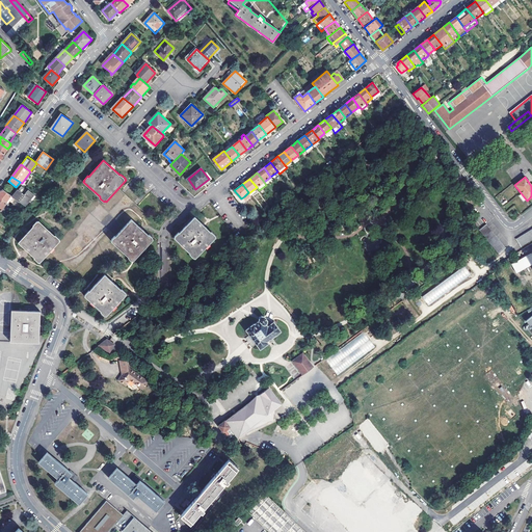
[(12,196),(19,202),(21,200),(25,203),(29,196),(31,198),(32,196),(31,195),(31,194),(28,190),(27,191),(21,186),(12,196)]
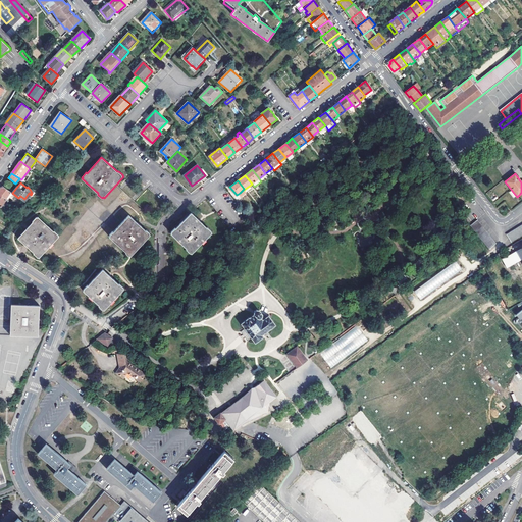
[(0,194),(5,198),(10,192),(2,186),(0,189),(0,194)]
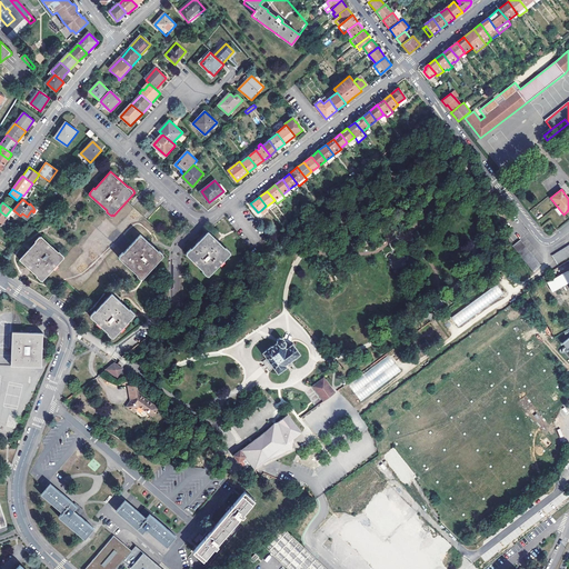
[(123,206),(126,208),(125,210),(128,213),(132,208),(127,202),(123,206)]
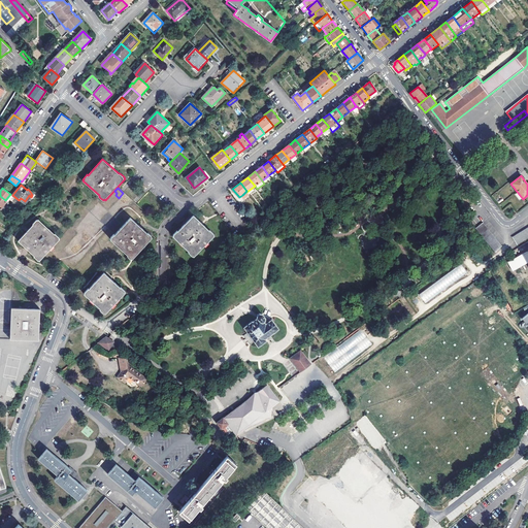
[(5,206),(8,203),(5,200),(0,196),(0,208),(1,209),(3,205),(5,206)]
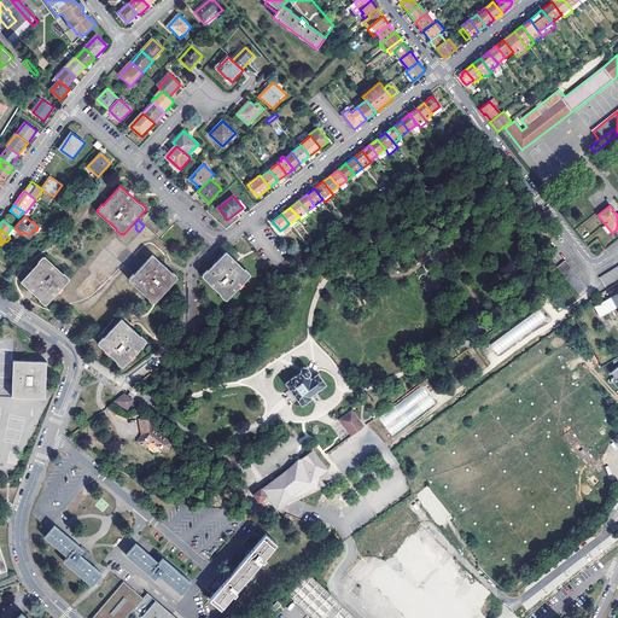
[(237,262),(227,251),(209,270),(208,269),(203,274),(204,275),(203,277),(221,295),(220,295),(225,299),(226,299),(227,299),(251,275),(250,274),(251,274),(246,269),(245,269),(237,262)]
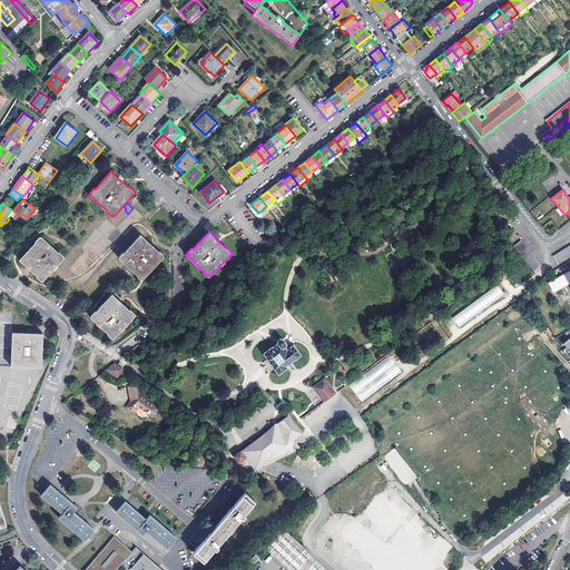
[(153,244),(143,234),(125,252),(124,252),(120,255),(121,255),(120,257),(138,274),(138,275),(141,278),(143,277),(144,278),(165,256),(164,255),(165,255),(161,251),(160,252),(153,244)]
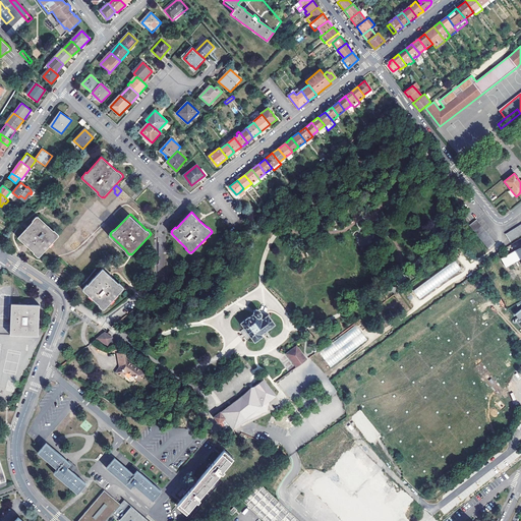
[(37,218),(36,217),(32,221),(33,222),(18,238),(26,245),(35,252),(34,253),(38,257),(39,256),(40,257),(59,236),(58,235),(58,234),(54,231),(38,217),(37,218)]
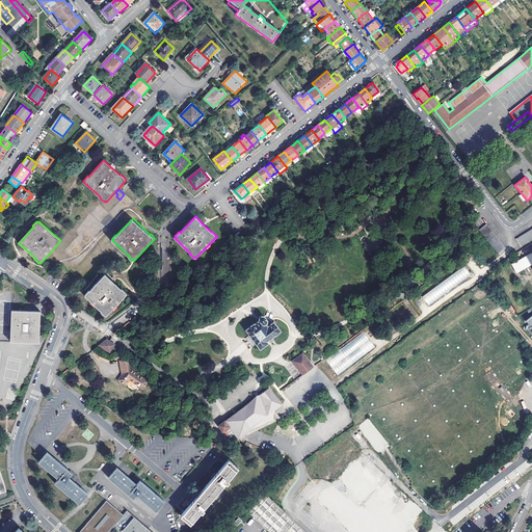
[(486,239),(499,254),(506,247),(486,224),(479,231),(486,239)]
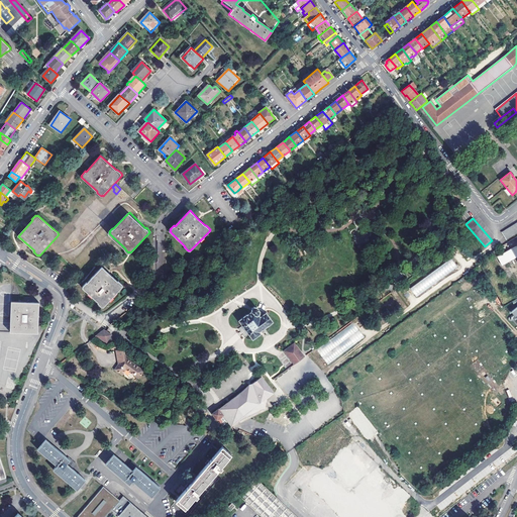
[(516,222),(501,232),(506,239),(516,232),(516,222)]
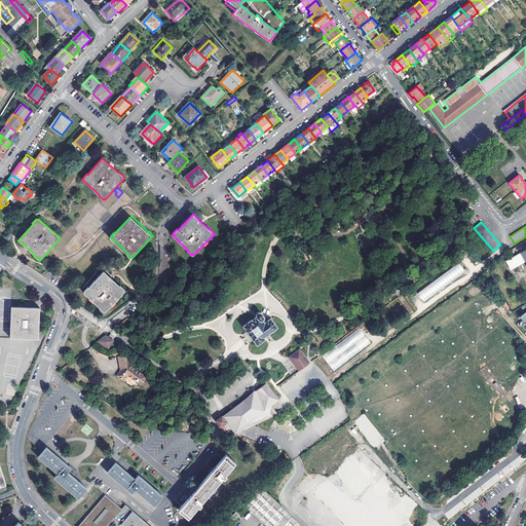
[(525,250),(505,261),(511,269),(525,261),(525,262),(525,250)]
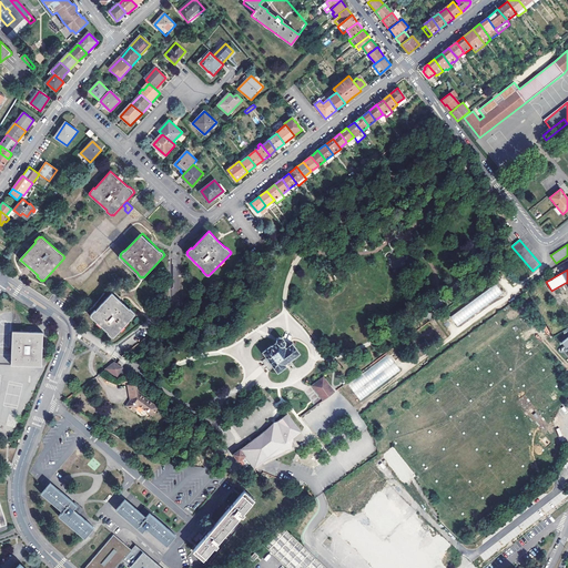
[(495,284),(450,317),(458,326),(503,293),(495,284)]
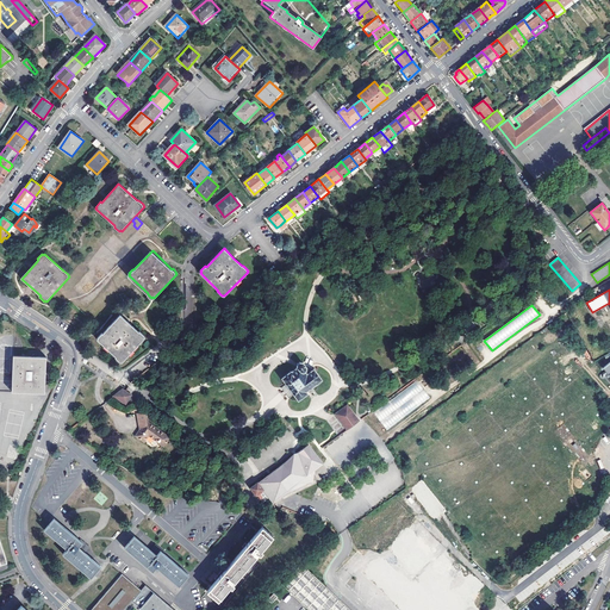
[(135,329),(119,315),(103,332),(101,332),(97,337),(98,338),(97,340),(116,356),(114,356),(119,362),(120,361),(122,362),(144,337),(143,336),(144,335),(138,330),(138,331),(135,329)]
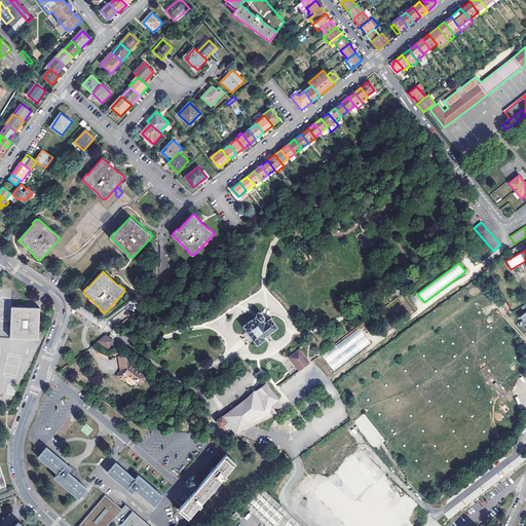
[(11,306),(9,338),(38,339),(40,308),(11,306)]
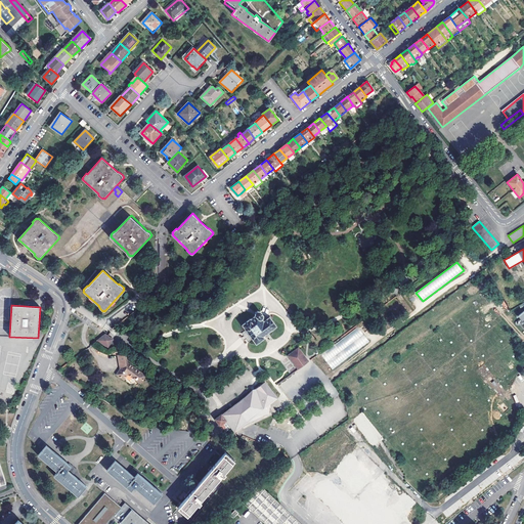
[(252,338),(257,345),(263,340),(265,339),(264,338),(264,337),(265,336),(266,335),(268,334),(269,333),(271,332),(274,329),(278,325),(275,322),(274,319),(271,316),(266,319),(266,320),(264,321),(264,320),(263,319),(263,318),(264,317),(264,315),(261,310),(258,310),(256,311),(256,314),(256,315),(253,317),(252,317),(251,318),(243,324),(247,331),(249,334),(250,335),(252,337),(252,338)]
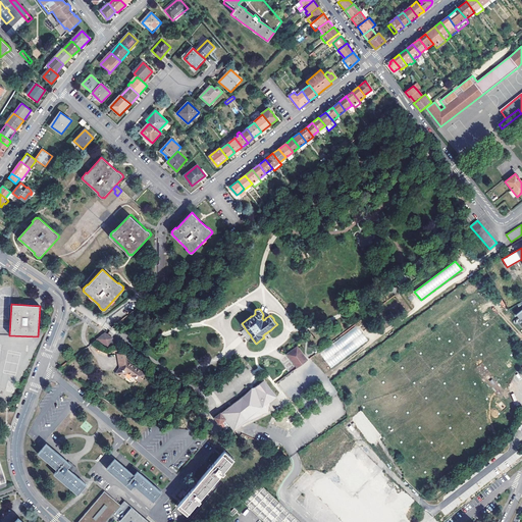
[(368,340),(357,325),(320,354),(331,368),(368,340)]
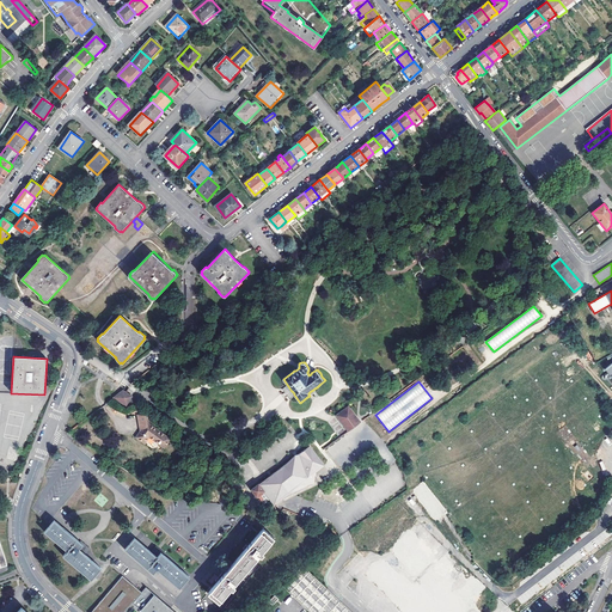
[(285,386),(282,390),(289,398),(293,396),(285,386)]
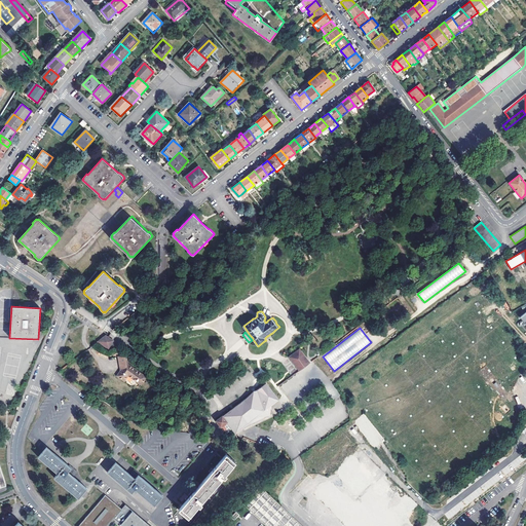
[(98,341),(108,348),(113,341),(108,337),(106,335),(98,341)]
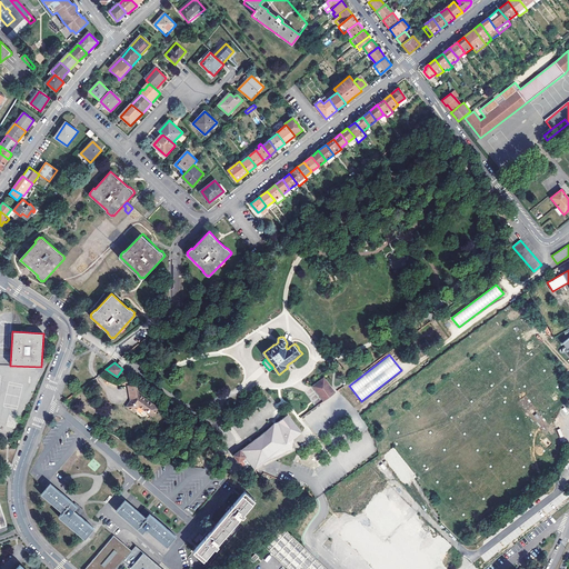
[(311,386),(323,402),(336,392),(333,390),(323,377),(311,386)]
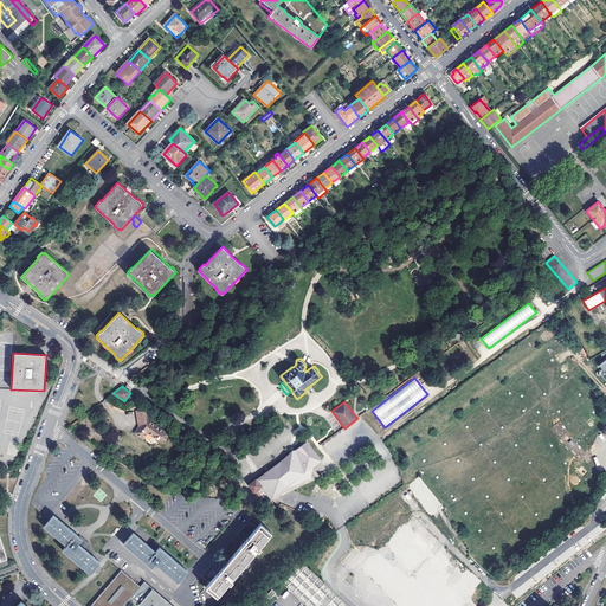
[(141,423),(137,427),(133,433),(141,440),(146,434),(160,445),(167,437),(144,419),(146,417),(146,410),(135,411),(136,420),(141,423)]
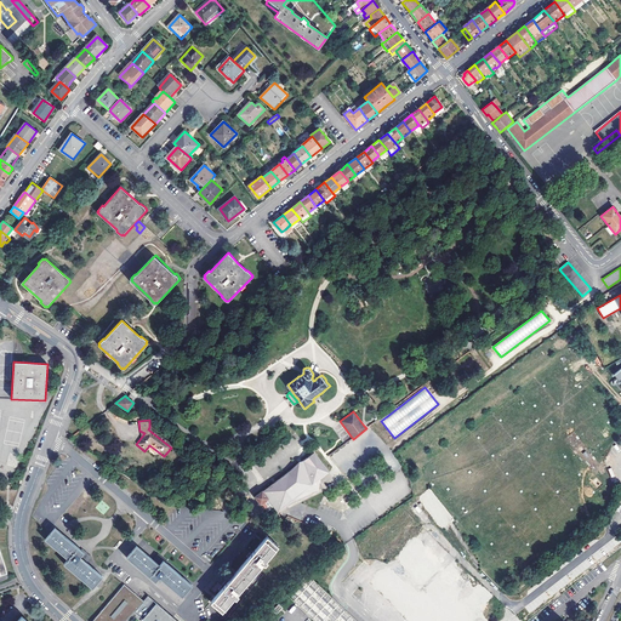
[(262,506),(266,512),(273,507),(278,512),(281,510),(284,507),(315,494),(326,489),(323,484),(319,479),(320,479),(329,472),(322,461),(314,453),(305,460),(296,467),(291,471),(289,472),(272,485),(267,489),(263,491),(262,491),(255,496),(262,506)]
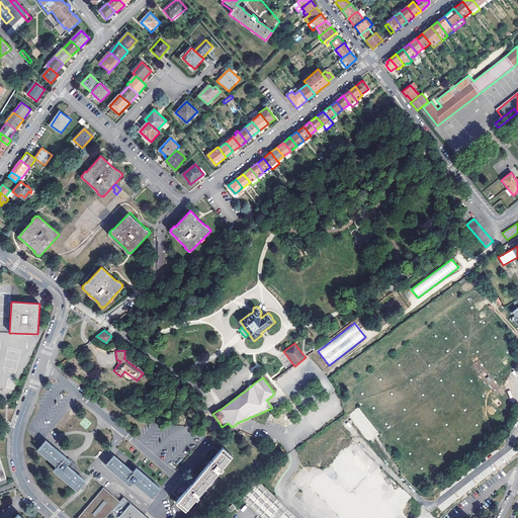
[(371,438),(378,432),(358,407),(350,413),(371,438)]
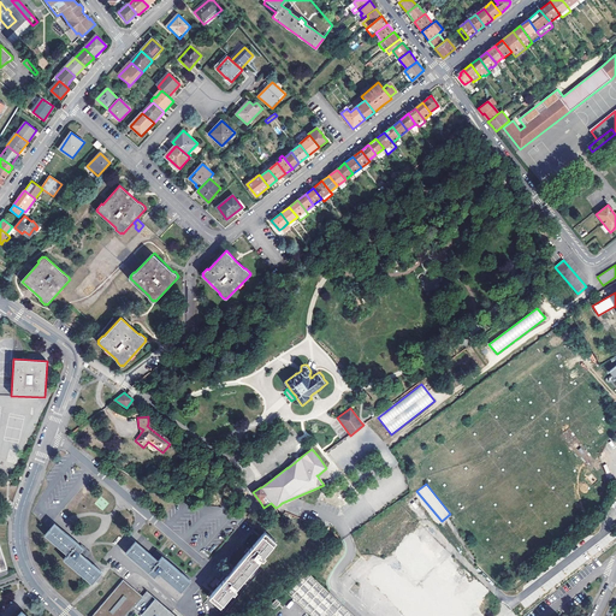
[(54,523),(45,534),(67,554),(64,558),(92,582),(101,572),(78,552),(82,548),(54,523)]
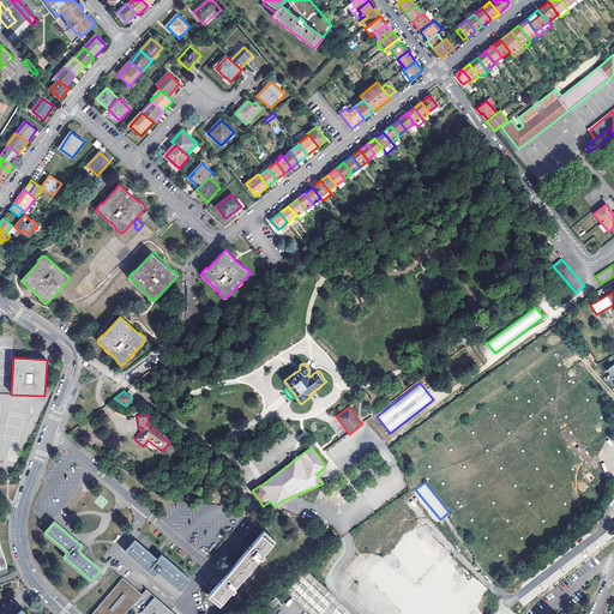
[(218,583),(208,595),(220,605),(230,590),(233,591),(236,588),(234,587),(260,557),(262,558),(265,554),(263,553),(275,539),(264,529),(250,547),(247,545),(244,549),(246,551),(227,572),(224,571),(216,582),(218,583)]
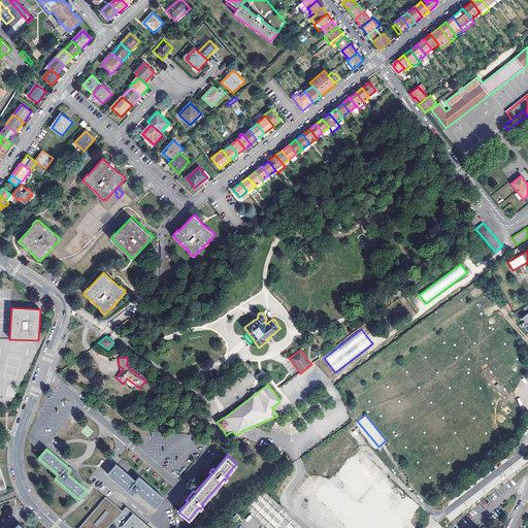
[(340,479),(359,495),(374,476),(352,457),(343,466),(348,470),(340,479)]
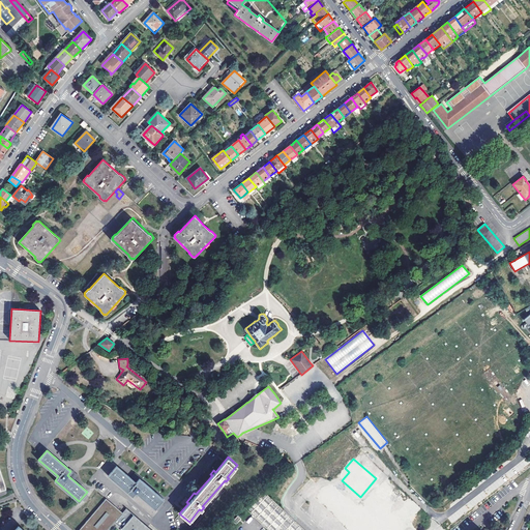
[(116,466),(108,475),(133,496),(136,493),(154,509),(158,505),(163,500),(139,478),(136,482),(116,466)]
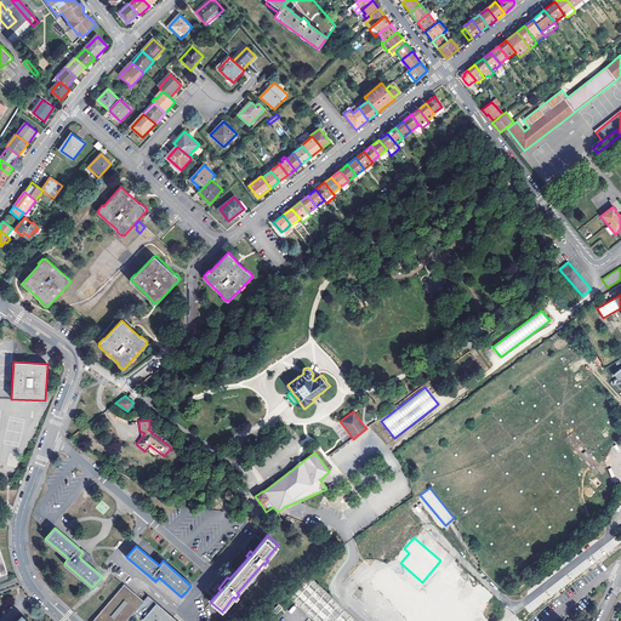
[(420,596),(388,567),(382,567),(382,579),(376,585),(415,620),(477,620),(477,591),(476,590),(476,584),(451,562),(420,596)]
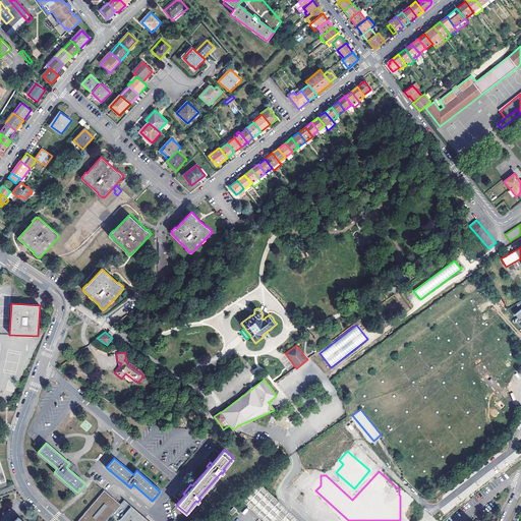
[(298,520),(256,481),(241,498),(265,520),(298,520)]
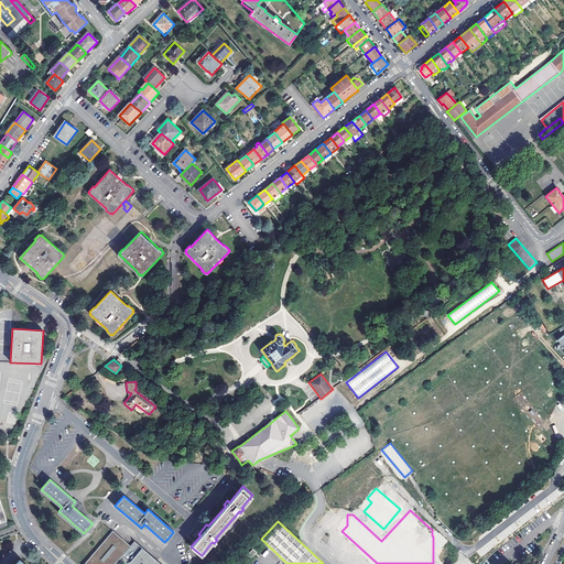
[(111,532),(83,563),(155,563),(141,555),(144,552),(132,542),(129,546),(111,532)]
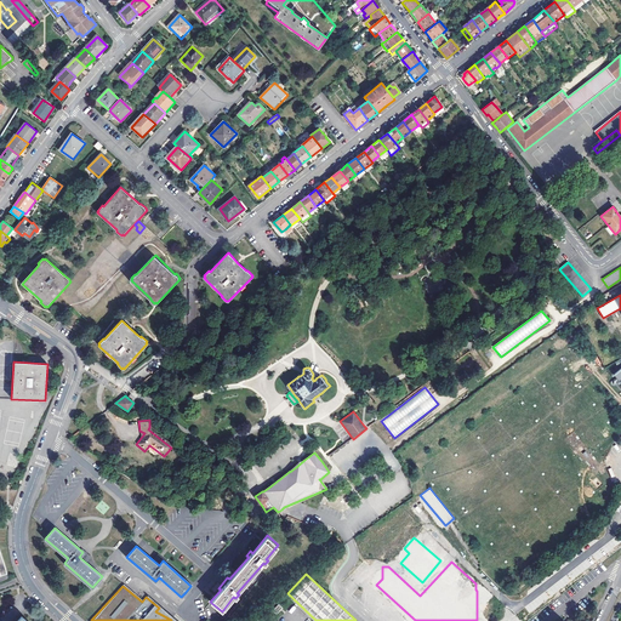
[(277,614),(283,608),(279,604),(273,610),(277,614)]
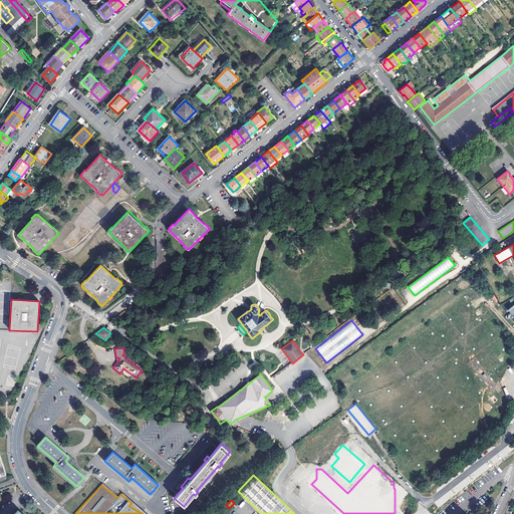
[(146,513),(132,503),(129,506),(142,513),(146,513)]
